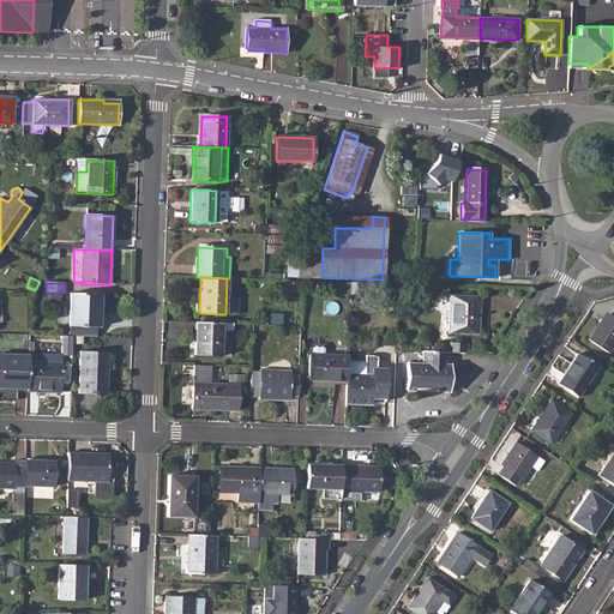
[(101,294),(70,293),(68,326),(96,327),(97,306),(100,307),(101,294)]
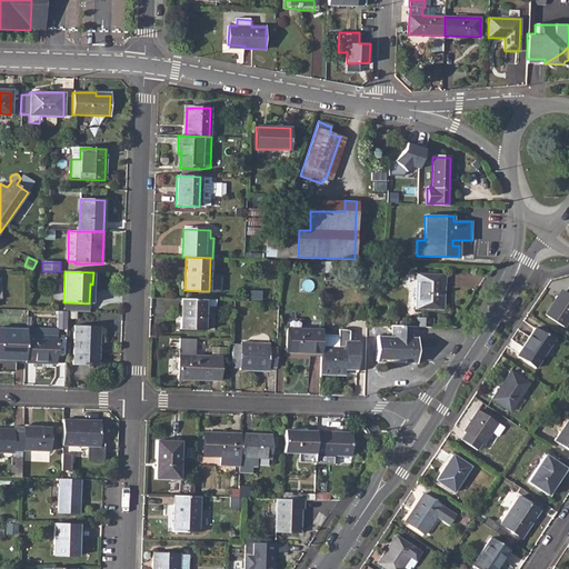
[(416,273),(416,309),(442,310),(443,275),(416,273)]
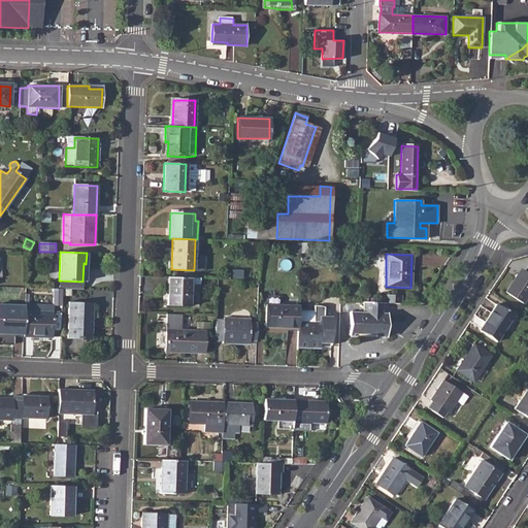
[(521,268),(505,292),(523,303),(527,296),(527,266),(525,271),(521,268)]
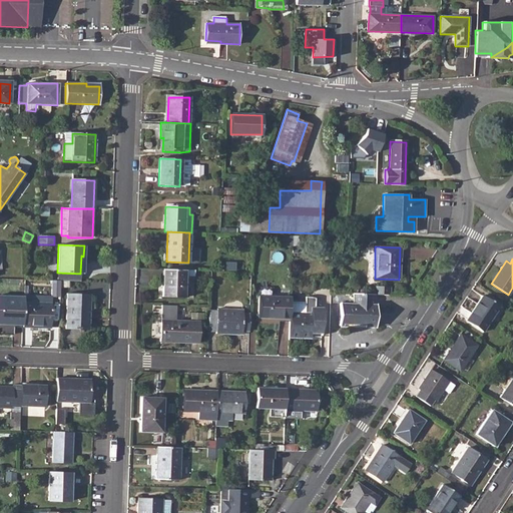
[(194,271),(163,270),(162,297),(183,298),(184,277),(194,278),(194,271)]
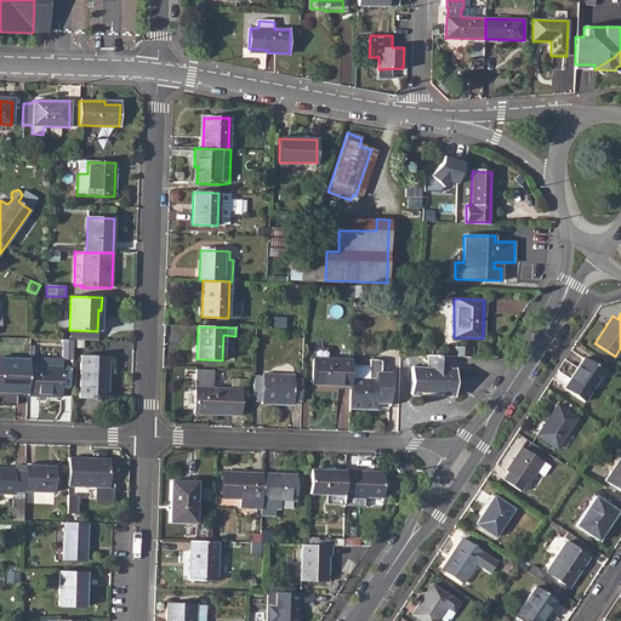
[(62,340),(61,358),(62,358),(62,360),(72,360),(72,340),(62,340)]
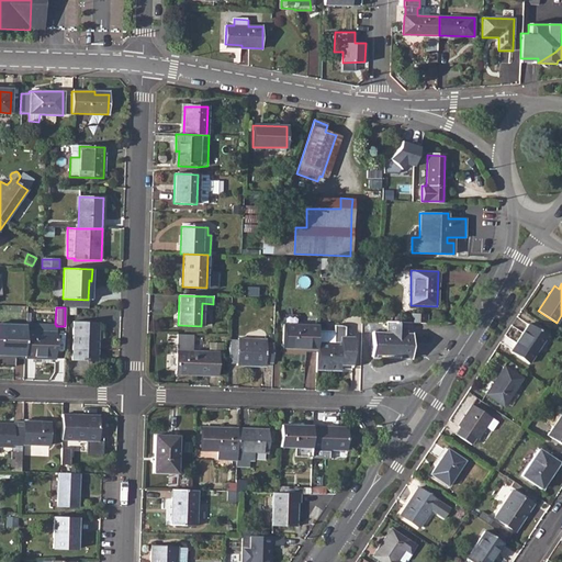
[(409,314),(409,323),(429,323),(429,314),(409,314)]
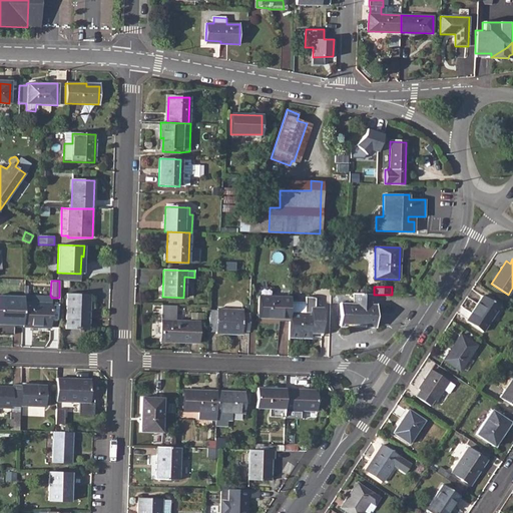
[(374,295),(355,294),(354,304),(341,303),(342,326),(378,328),(379,304),(374,305),(374,295)]
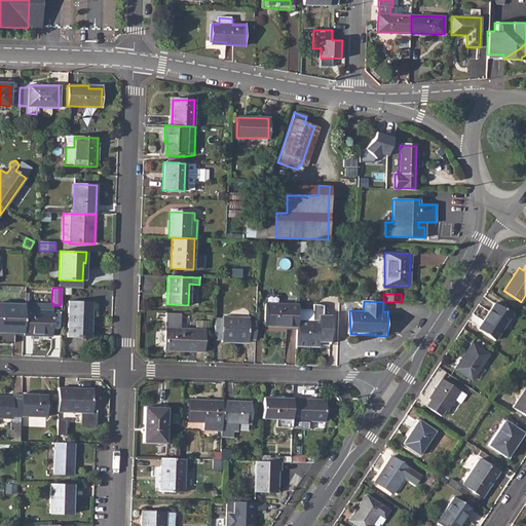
[(69,302),(68,337),(90,337),(91,302),(69,302)]
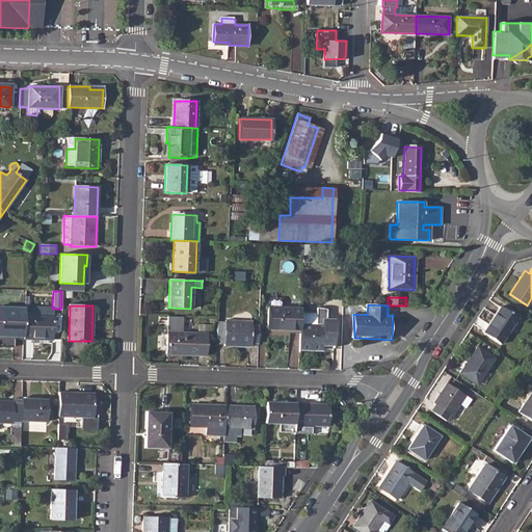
[(0,336),(23,338),(24,314),(24,308),(0,307),(0,336)]
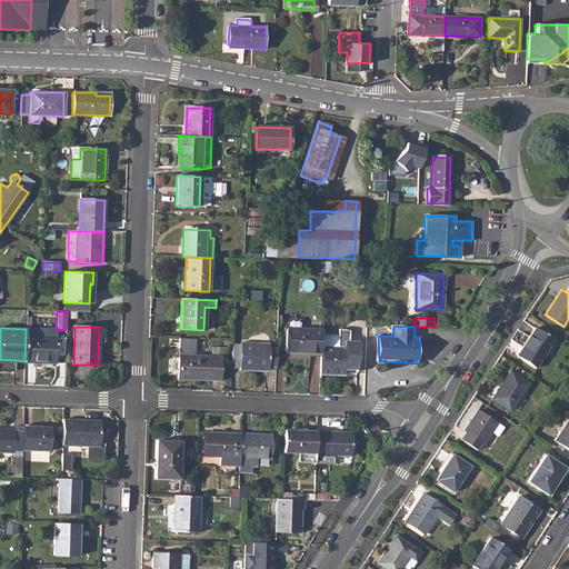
[(535,328),(517,356),(536,368),(553,340),(535,328)]
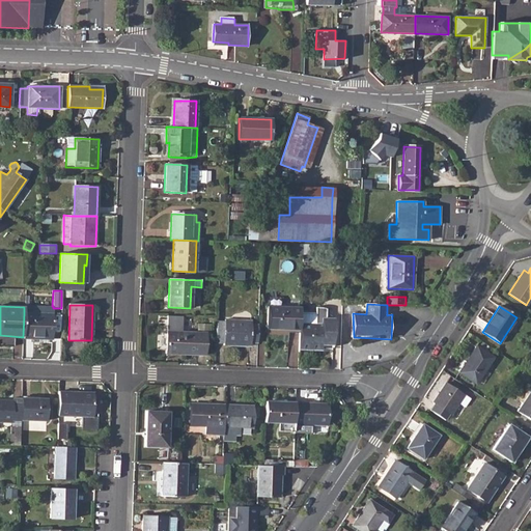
[(267,329),(299,330),(300,313),(300,308),(268,307),(267,329)]
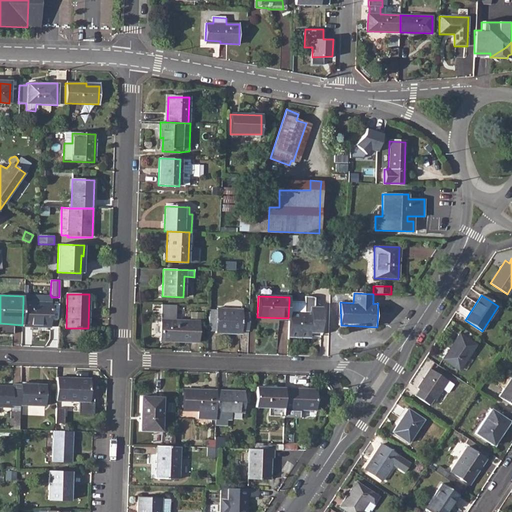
[(288,318),(288,335),(309,336),(310,333),(320,333),(321,308),(313,307),(314,298),(311,297),(309,297),(306,296),(304,296),(304,302),(289,302),(288,318)]
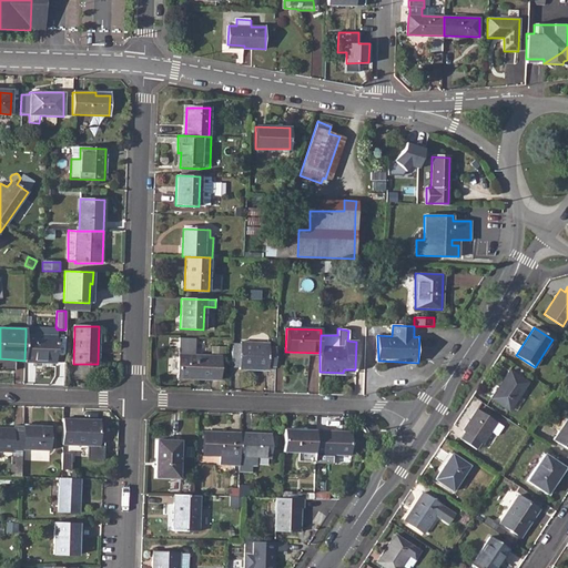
[(24,361),(24,363),(56,364),(57,336),(26,335),(24,361)]
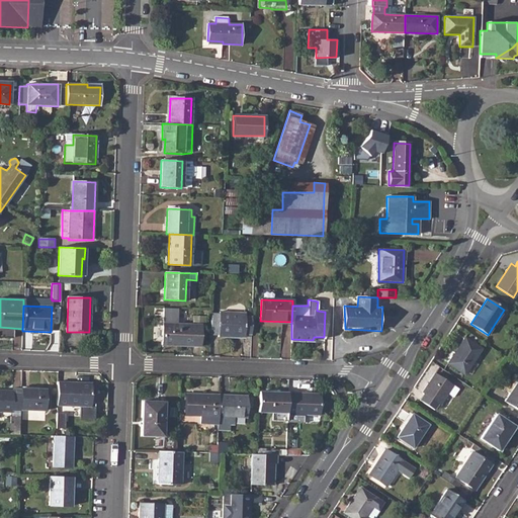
[(244,334),(251,334),(251,318),(245,317),(245,314),(219,313),(218,337),(244,338),(244,334)]
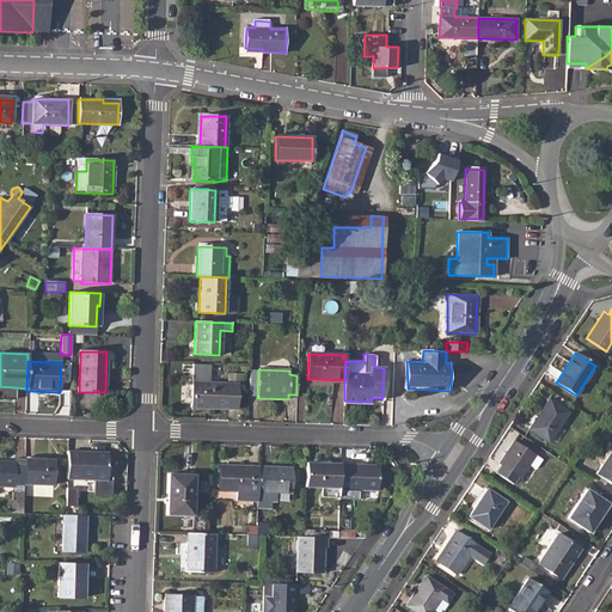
[(237,384),(227,384),(193,383),(191,408),(236,409),(237,396),(237,384)]
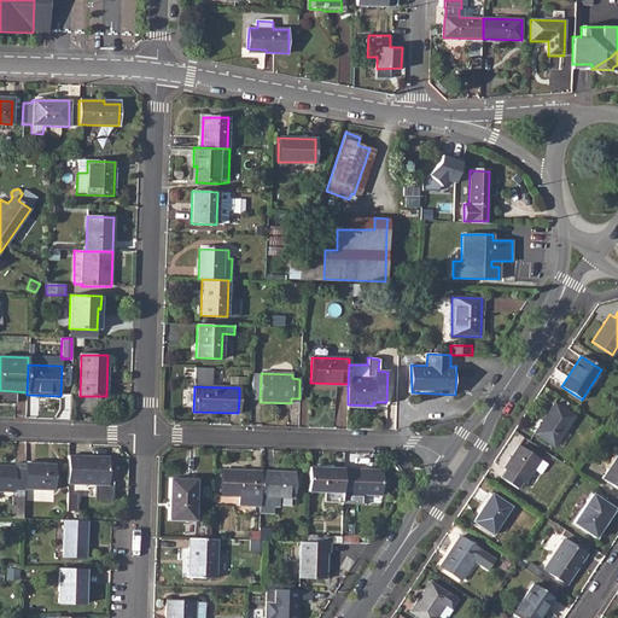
[(554,404),(535,433),(553,447),(557,442),(564,448),(572,435),(565,430),(573,417),(554,404)]
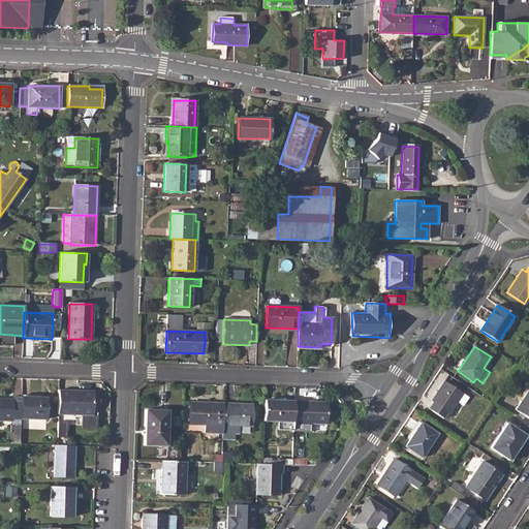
[(433,402),(429,408),(443,417),(447,412),(449,413),(457,402),(463,406),(468,398),(444,382),(431,402),(433,402)]
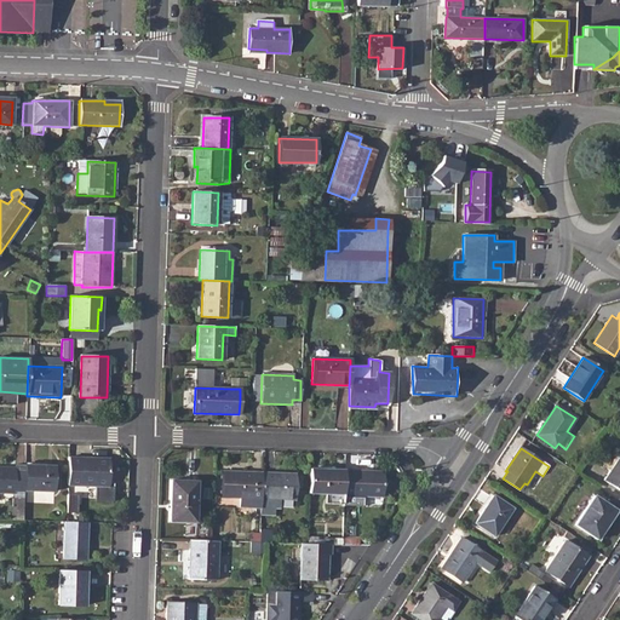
[(619,455),(604,480),(619,489),(619,455)]
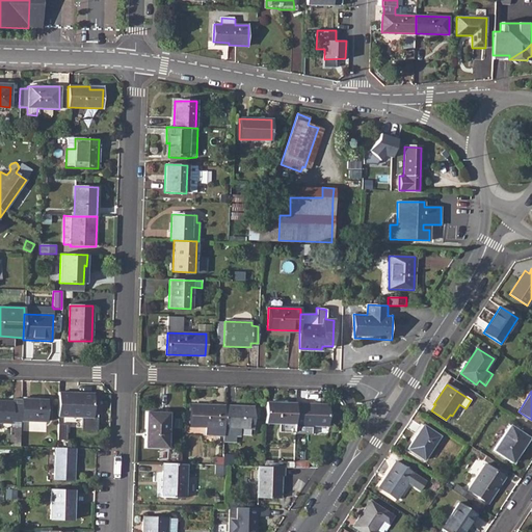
[(58,392),(58,417),(92,418),(94,394),(58,392)]
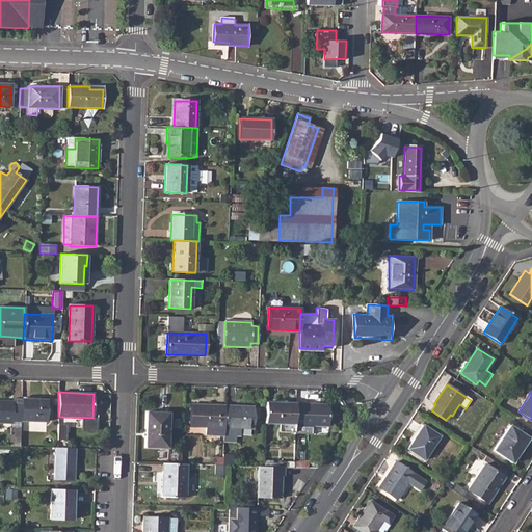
[(21,405),(21,421),(47,422),(47,400),(21,399),(21,405)]
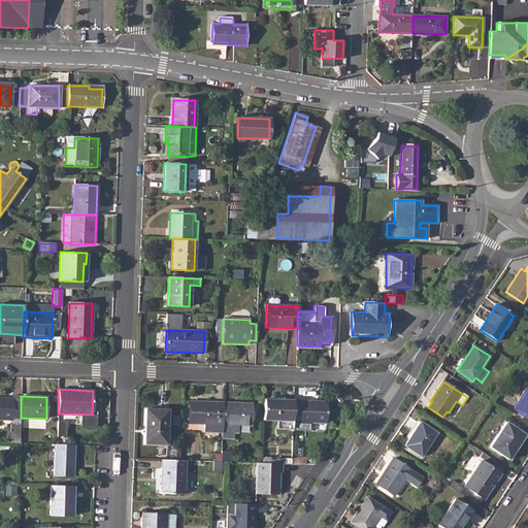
[(0,398),(0,420),(12,421),(12,420),(12,402),(12,399),(0,398)]
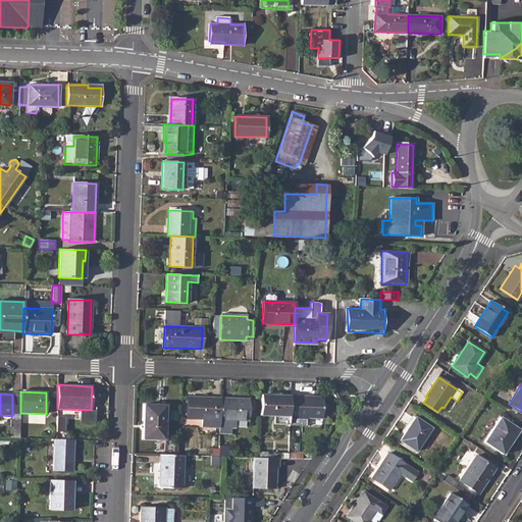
[(261,395),(260,415),(274,416),(274,424),(289,424),(289,419),(290,397),(290,396),(261,395)]
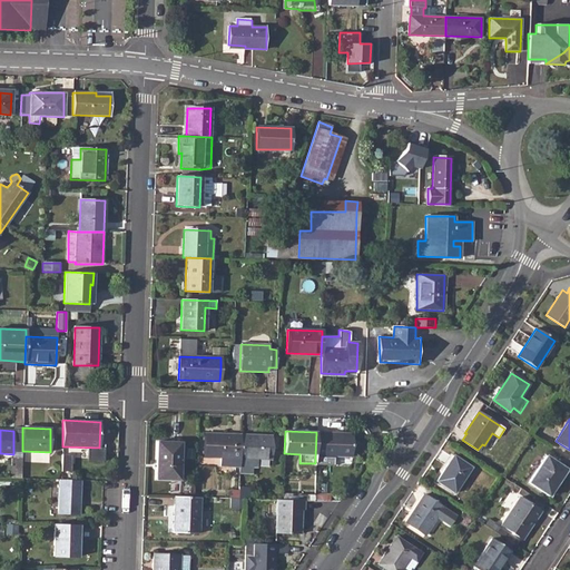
[(316,433),(315,458),(352,459),(353,434),(316,433)]
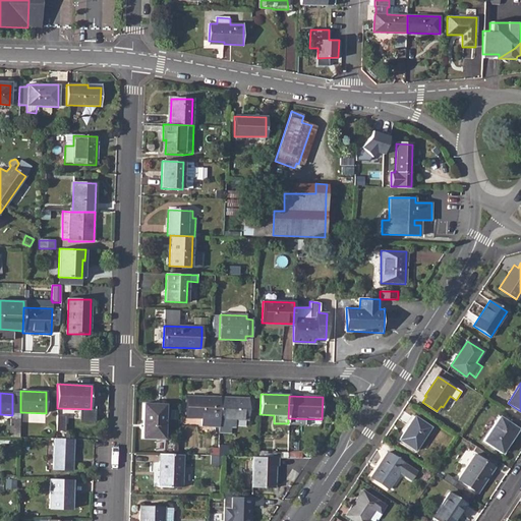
[(201,426),(219,426),(220,398),(187,397),(186,418),(201,419),(201,426)]
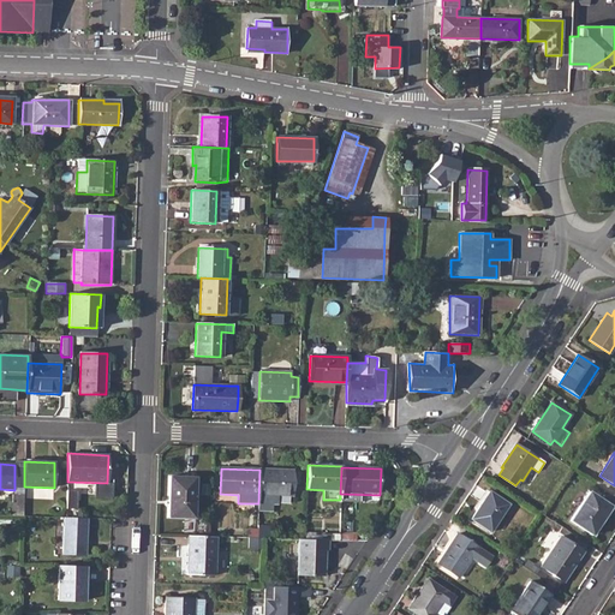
[(258,503),(258,512),(272,512),(272,505),(278,505),(278,495),(292,496),(293,471),(260,470),(258,503)]
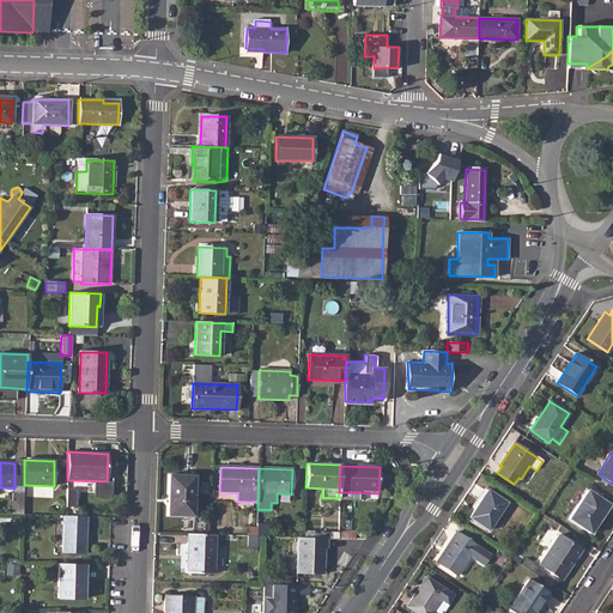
[(169,475),(168,515),(193,516),(194,477),(169,475)]
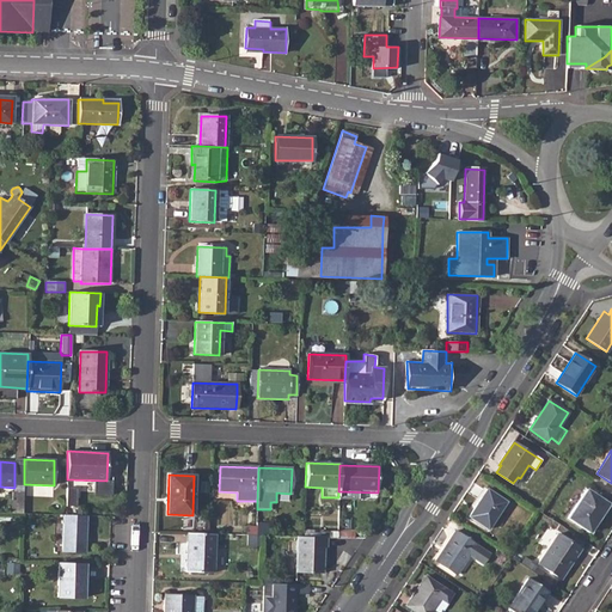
[(487,489),(469,516),(488,530),(506,502),(487,489)]
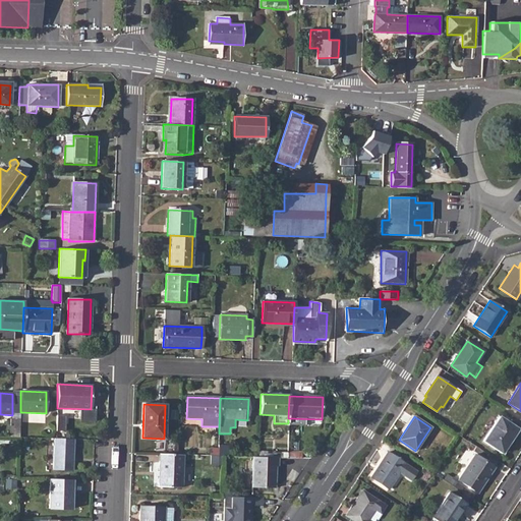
[(499,416),(483,441),(502,453),(518,428),(499,416)]
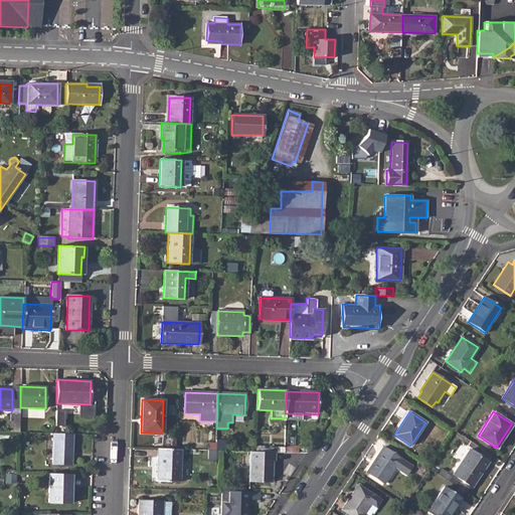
[(11,414),(10,433),(19,433),(20,414),(11,414)]
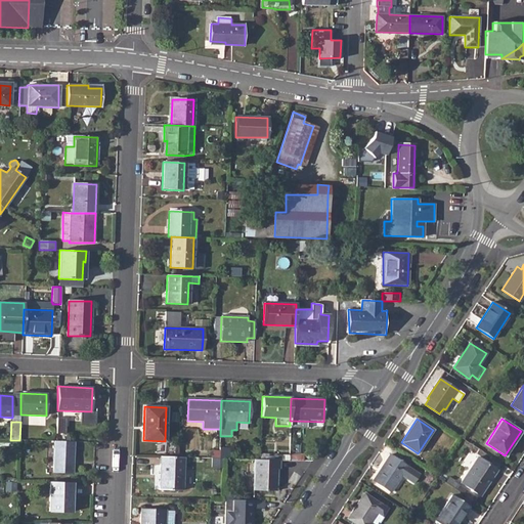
[(56,441),(54,441),(53,473),(73,474),(75,442),(56,441)]
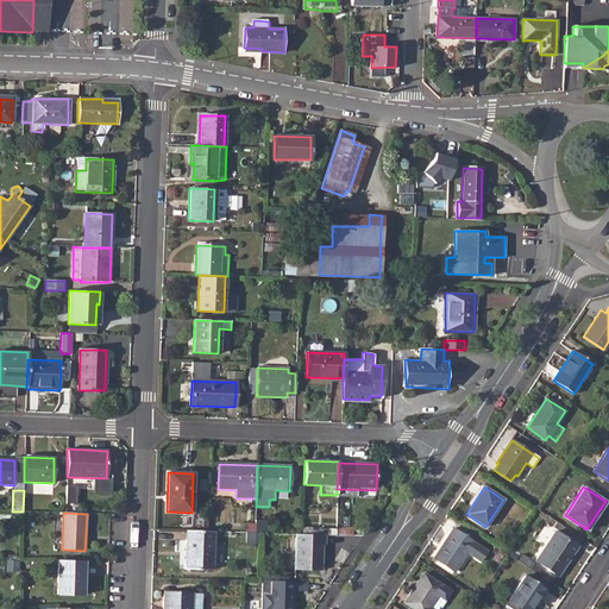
[(453,528),(433,558),(454,572),(473,542),(453,528)]
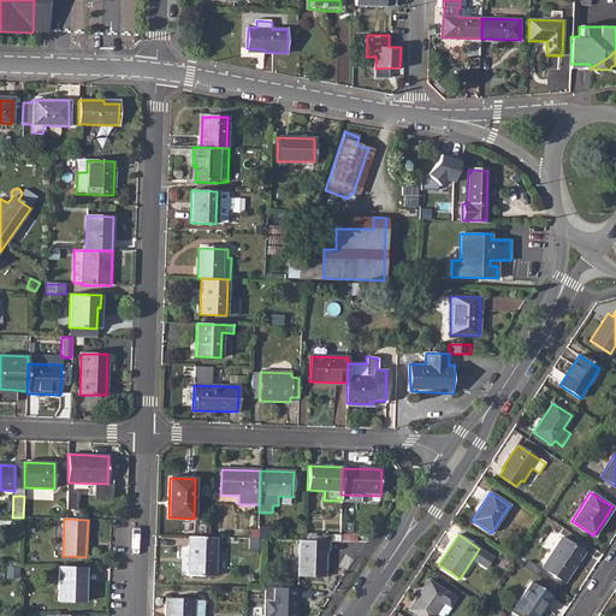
[(209,538),(189,537),(188,575),(214,576),(215,538),(209,538)]
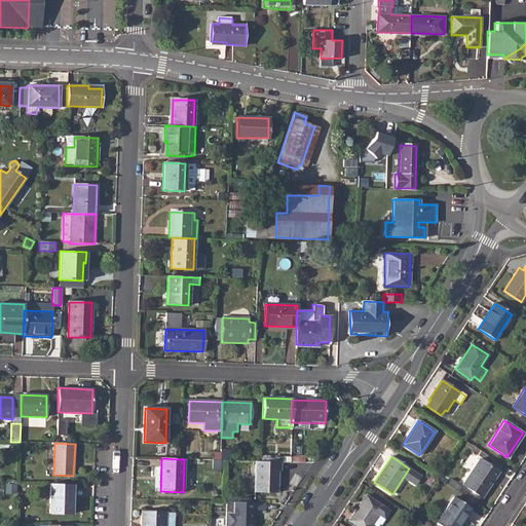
[(479,459),(462,485),(482,497),(499,472),(479,459)]
